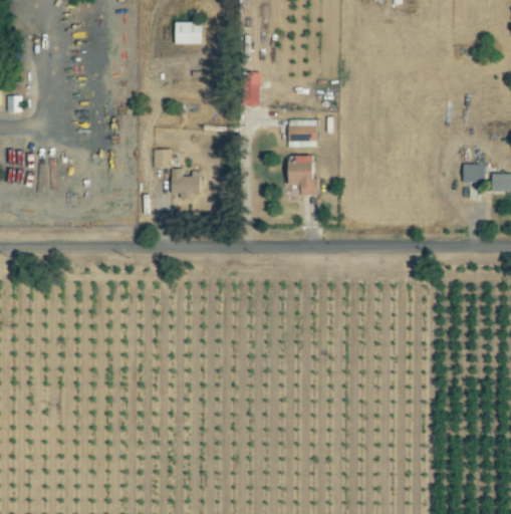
[(174,43),(201,43),(201,22),(174,22),(174,43)]
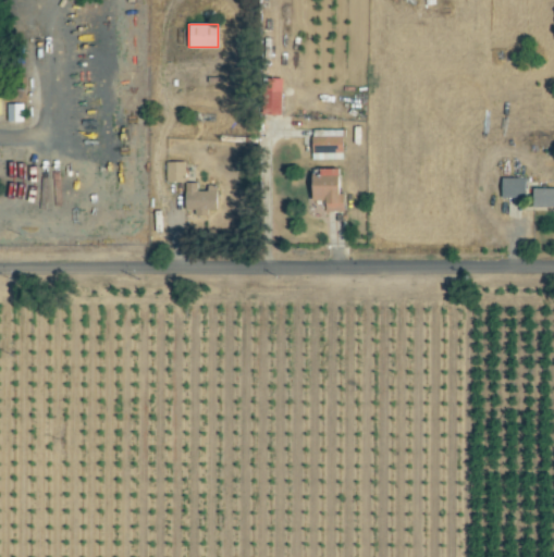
[(21,103),(4,103),(5,122),(21,122),(21,103)]
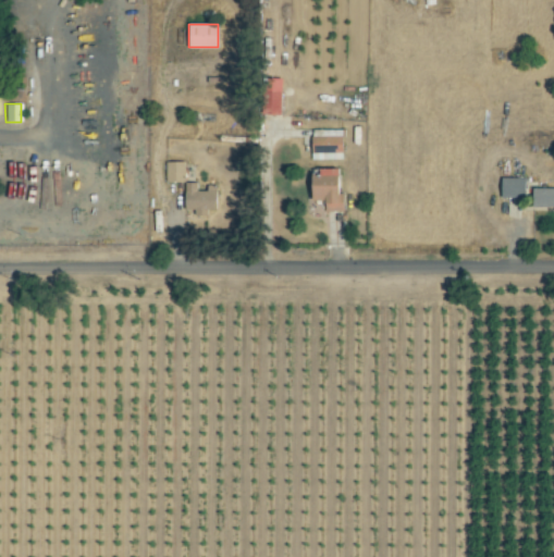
[(342,155),(343,130),(311,128),(310,153),(342,155)]
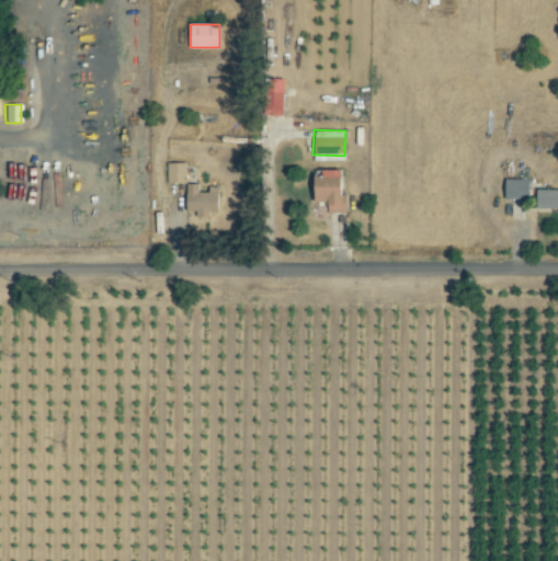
[(184,183),(184,162),(166,162),(164,183),(184,183)]
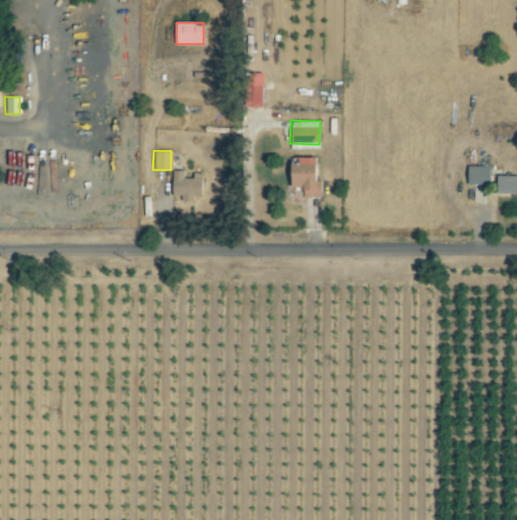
[(317,197),(319,157),(299,156),(299,164),(292,164),(291,186),(303,187),(303,196),(317,197)]
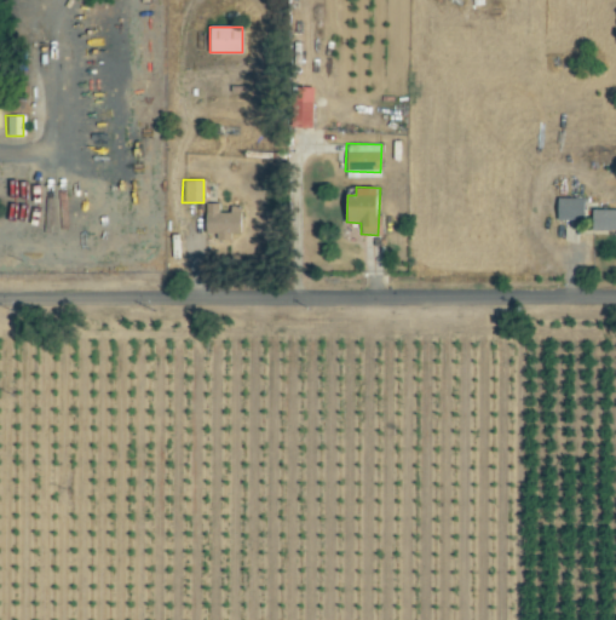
[(554,219),(582,220),(582,199),(556,197),(554,219)]
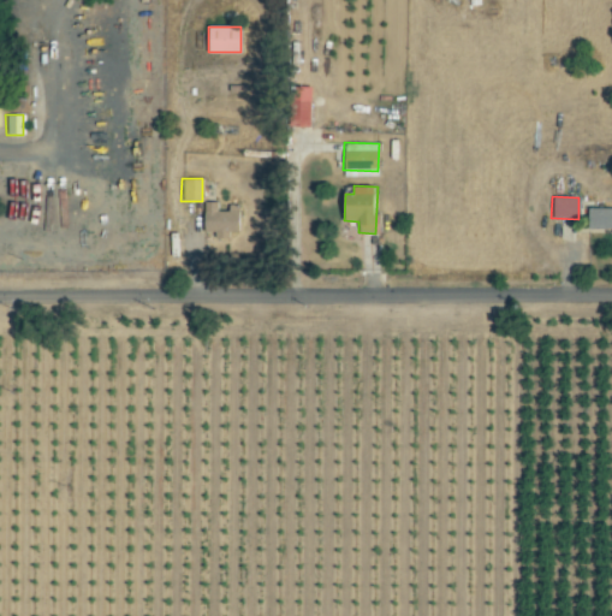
[(211,238),(238,237),(237,207),(217,207),(215,201),(201,202),(202,232),(211,232),(211,238)]
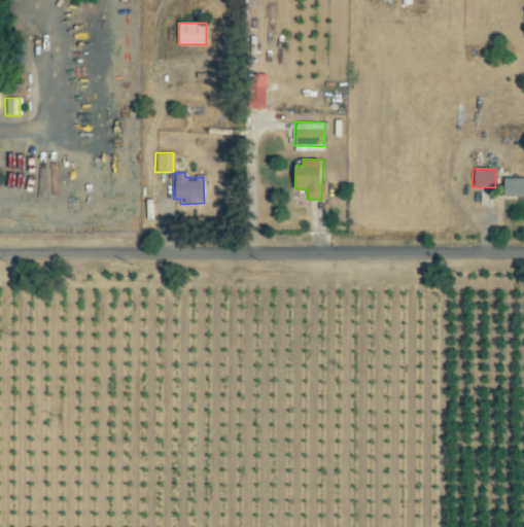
[(502,195),(523,195),(523,177),(502,177),(502,195)]
